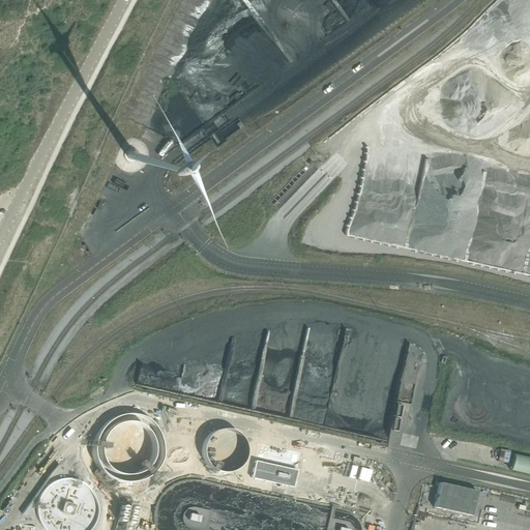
[(254,473),(260,444),(249,442),(247,453),(254,455),(249,472),(254,473)]
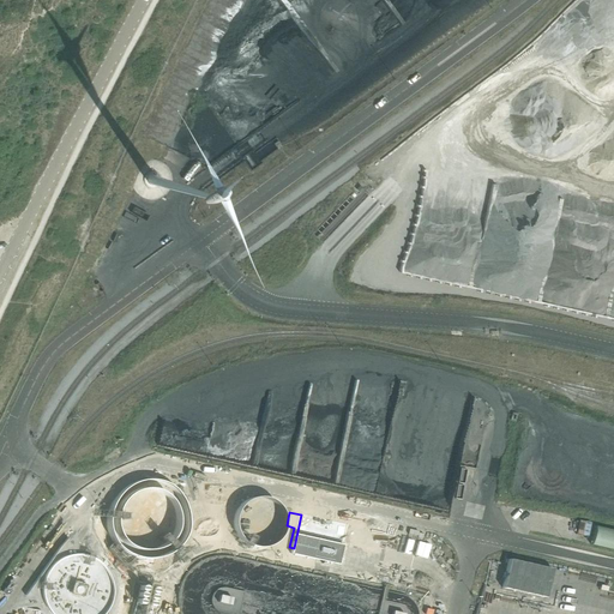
[(397,536),(304,516),(298,541),(392,561),(397,536)]
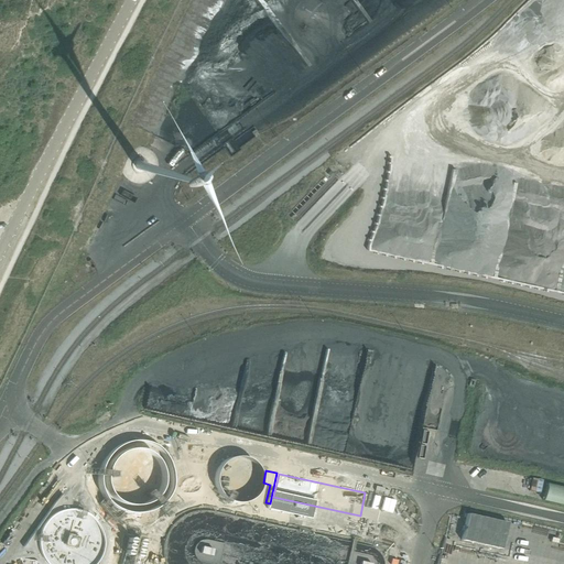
[(563,486),(546,483),(543,500),(563,503),(563,486)]
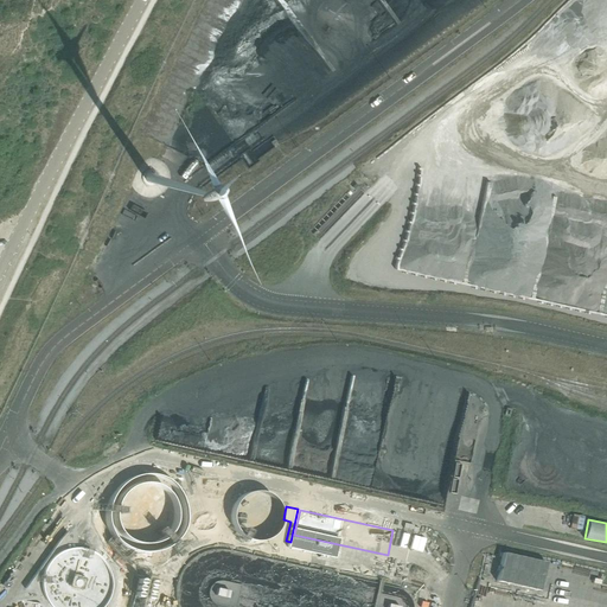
[(544,562),(502,553),(496,580),(496,581),(538,590),(544,562)]
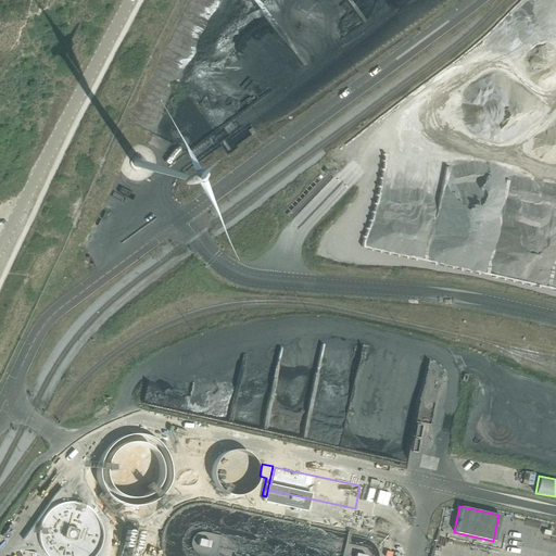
[(342,507),(339,520),(384,530),(388,517),(354,509),(342,507)]
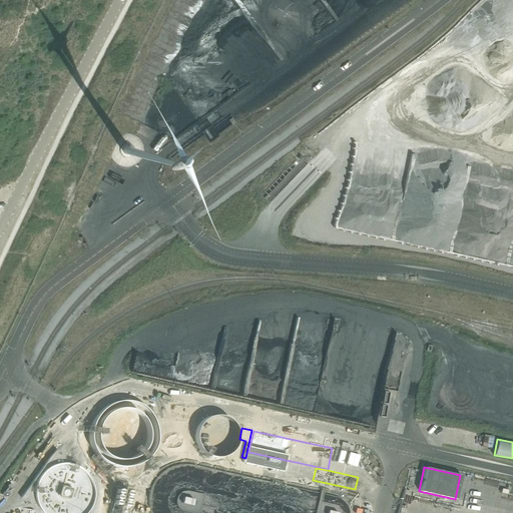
[(36,475),(34,484),(42,487),(44,477),(36,475)]
